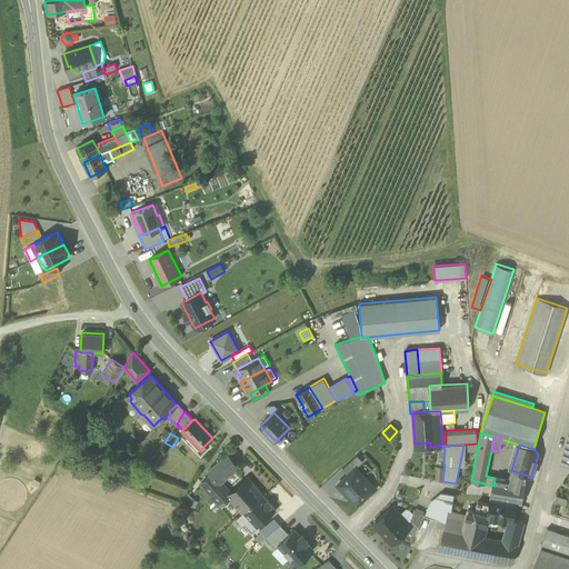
[(210,476),(218,483),(237,468),(226,456),(207,471),(210,476)]
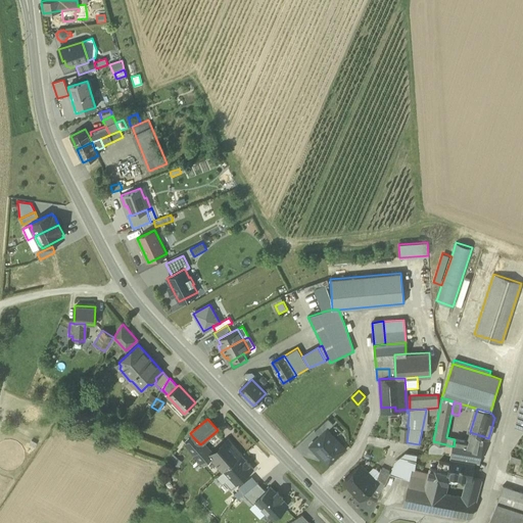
[(315,431),(320,436),(327,429),(327,430),(333,424),(328,419),(315,431)]
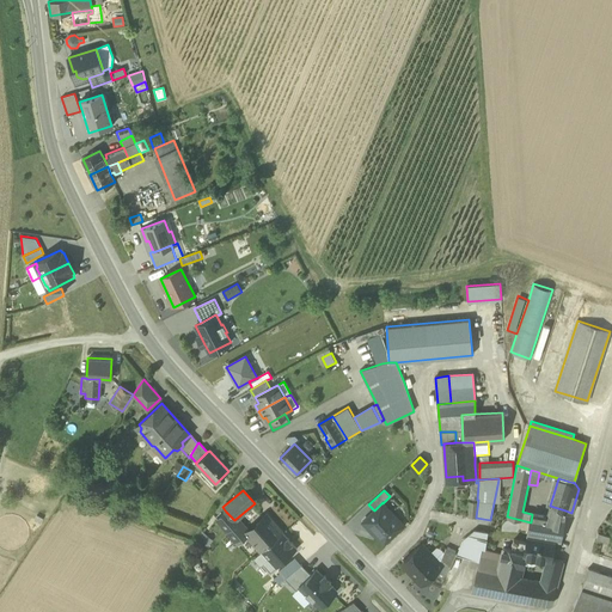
[(390,496),(383,503),(389,509),(396,502),(390,496)]
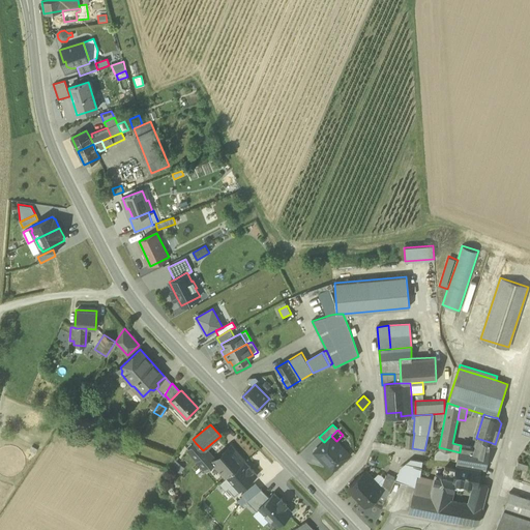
[(349,454),(336,441),(331,436),(331,435),(324,442),(314,451),(332,471),(349,454)]
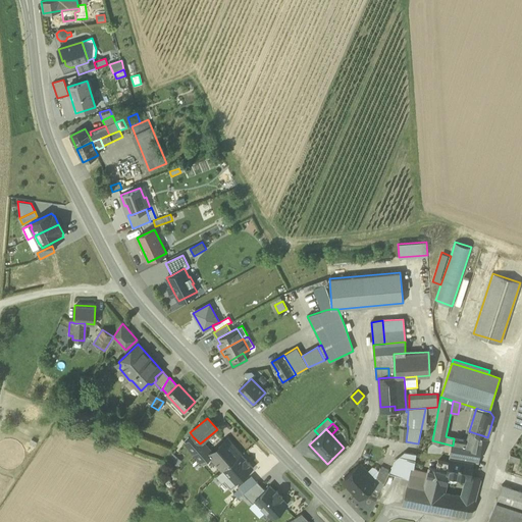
[(480,444),(482,435),(469,431),(466,440),(480,444)]
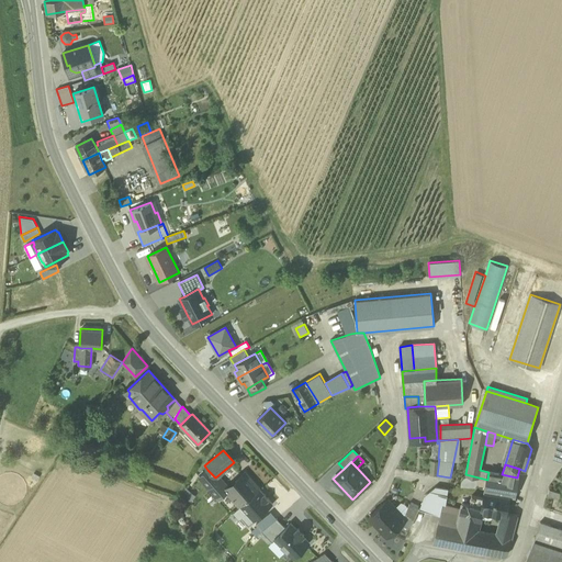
[(218,498),(226,492),(226,491),(215,479),(215,478),(208,470),(200,476),(218,498)]
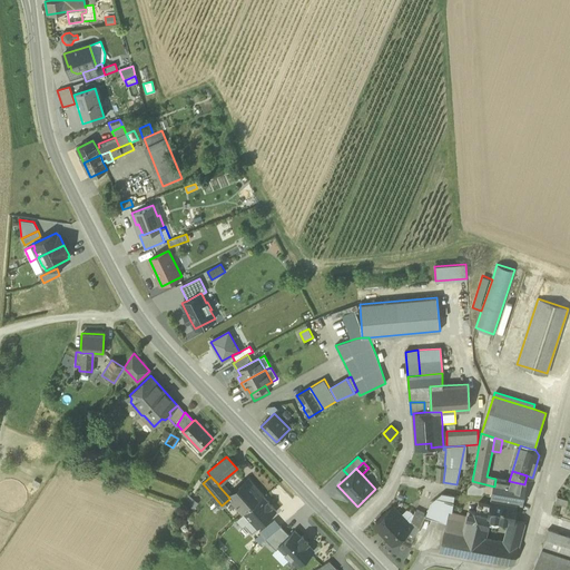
[(521,503),(524,484),(509,481),(495,479),(494,487),(491,498),(516,502),(521,503)]
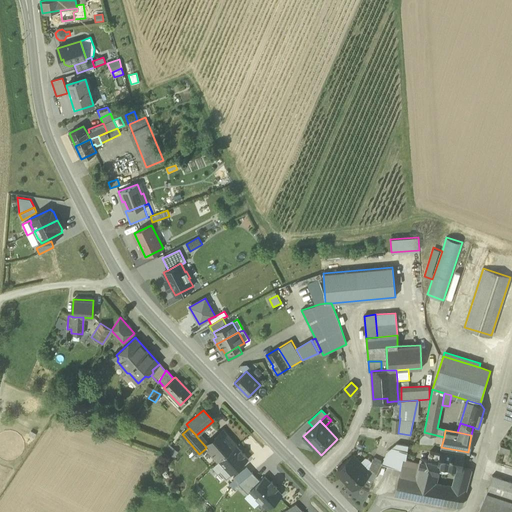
[(206,448),(218,462),(236,446),(223,432),(206,447),(206,448)]
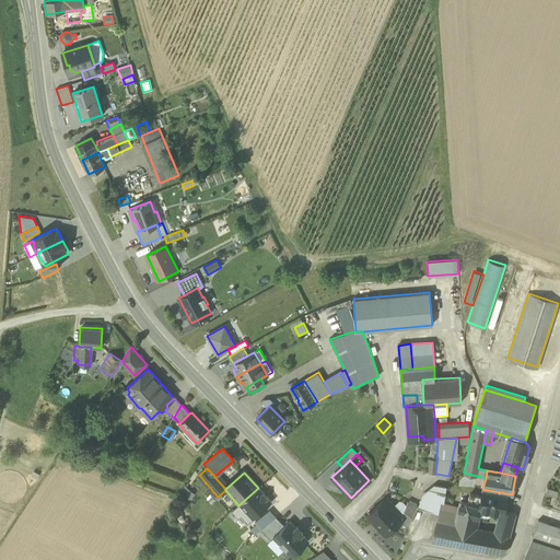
[(419,506),(418,505),(417,508),(438,513),(441,502),(443,503),(446,487),(434,486),(424,493),(419,506)]
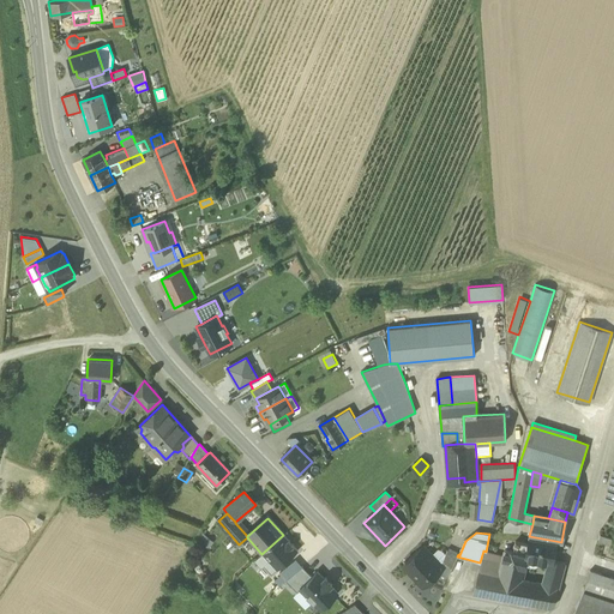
[(288,540),(283,535),(262,554),(269,561),(264,566),(271,575),(298,551),(293,546),(294,546),(289,540),(288,540)]
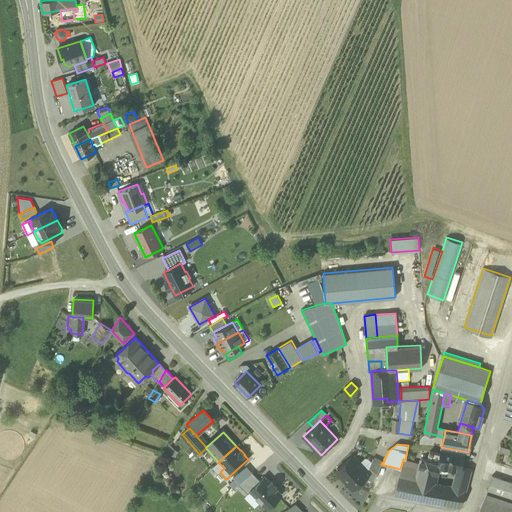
[(499,452),(508,455),(509,449),(500,446),(499,452)]
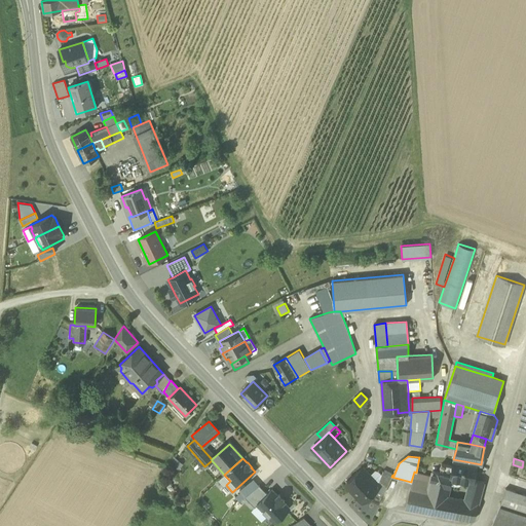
[(476,463),(453,459),(452,466),(450,476),(451,476),(466,479),(470,480),(473,481),(473,480),(476,463)]
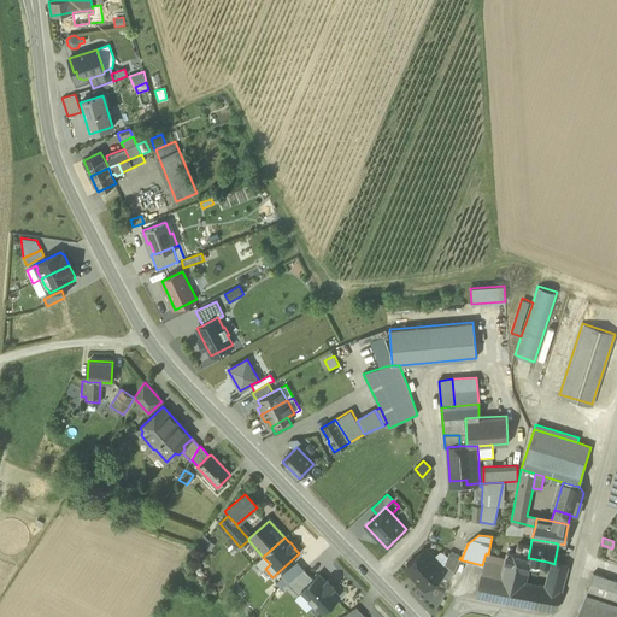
[(215,545),(209,540),(203,547),(210,552),(215,545)]
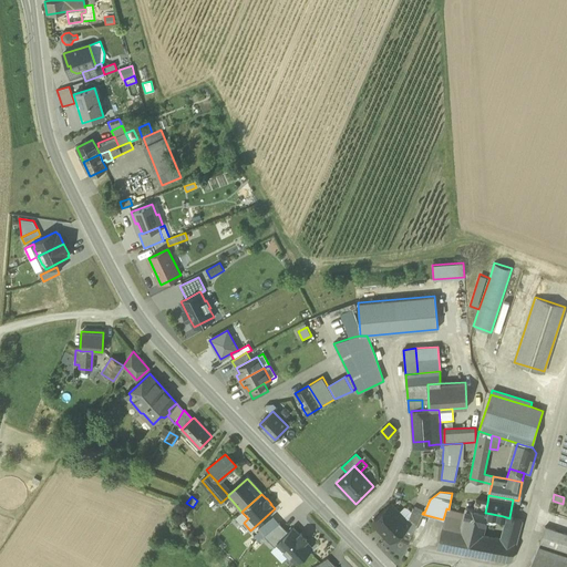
[(466,507),(465,514),(462,527),(463,532),(472,534),(481,536),(482,535),(486,513),(485,513),(487,503),(475,500),(474,509),(466,507)]
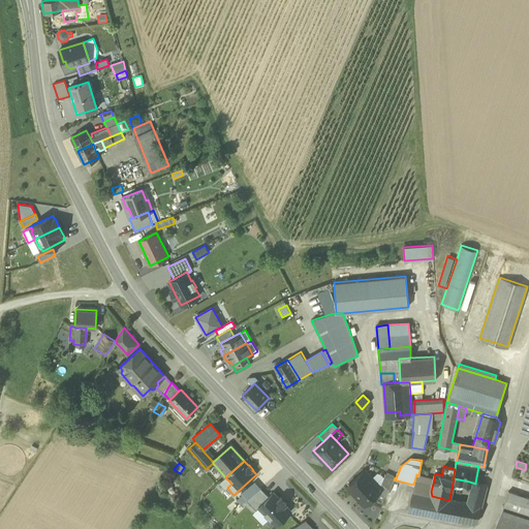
[(380,490),(377,487),(372,480),(372,477),(367,471),(363,472),(363,471),(348,486),(359,497),(358,498),(364,505),(377,493),(380,490)]
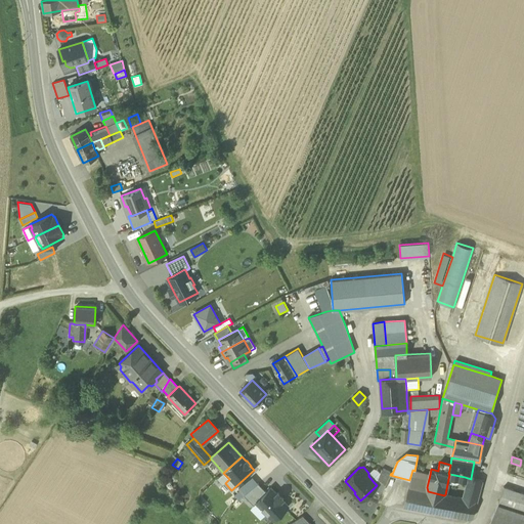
[(374,468),(368,473),(368,476),(374,482),(377,480),(380,472),(378,470),(376,469),(374,468)]
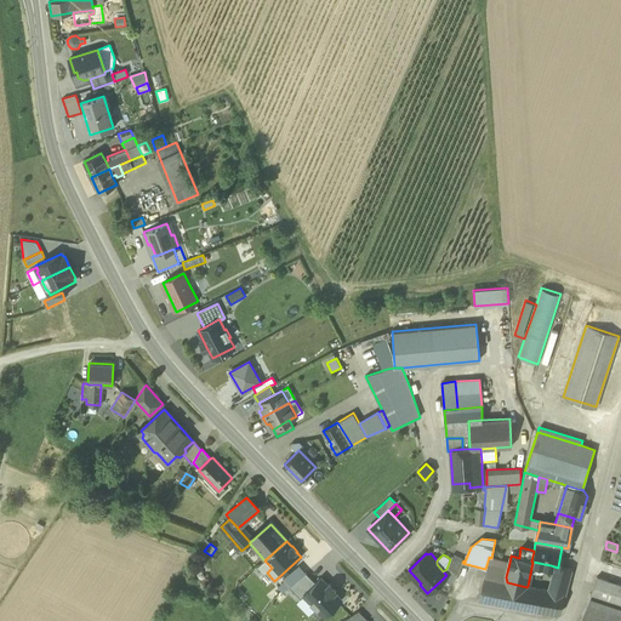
[(443,579),(454,584),(462,563),(463,560),(453,556),(450,559),(446,569),(443,571),(446,575),(443,579)]
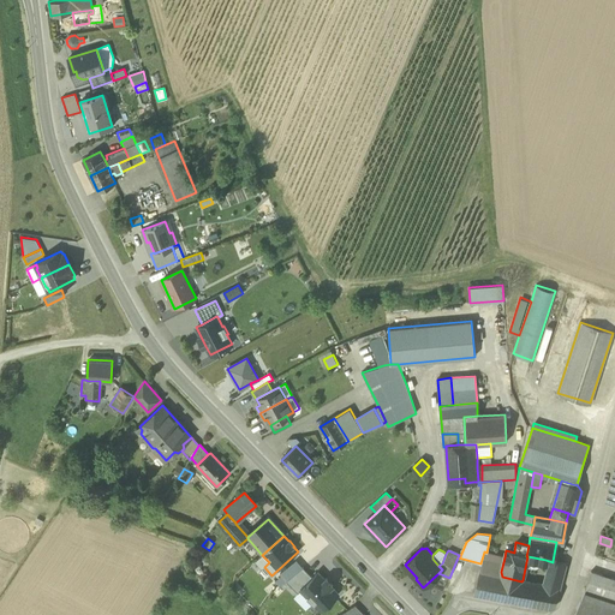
[(505,557),(487,553),(484,551),(481,563),(479,572),(502,577),(501,572),(505,557)]
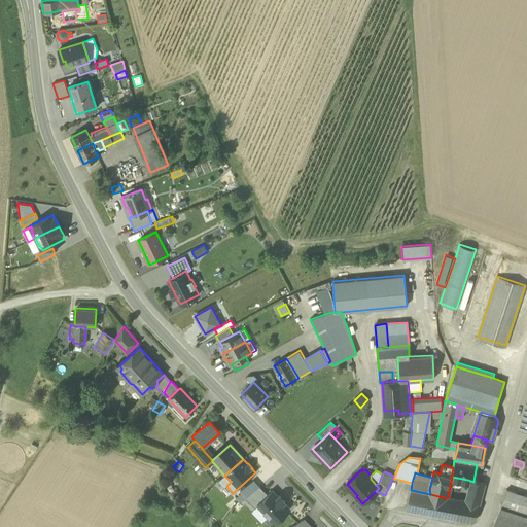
[(231,482),(224,476),(220,479),(226,486),(231,482)]
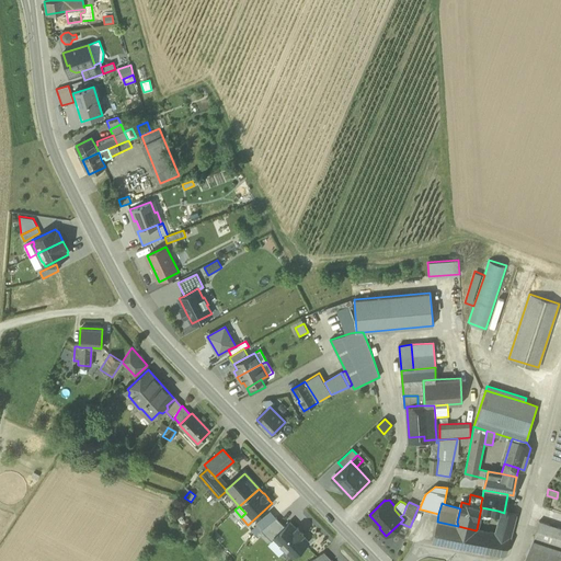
[(270,511),(260,519),(266,526),(276,517),(270,511)]
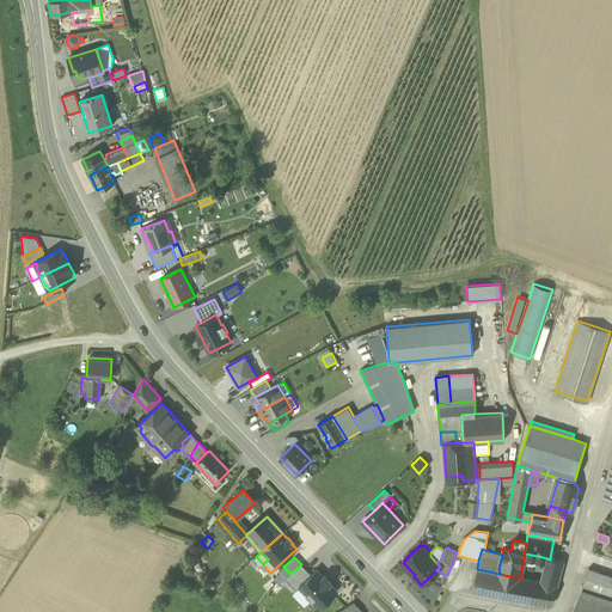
[(563,561),(550,558),(550,560),(546,558),(544,568),(561,571),(563,561)]
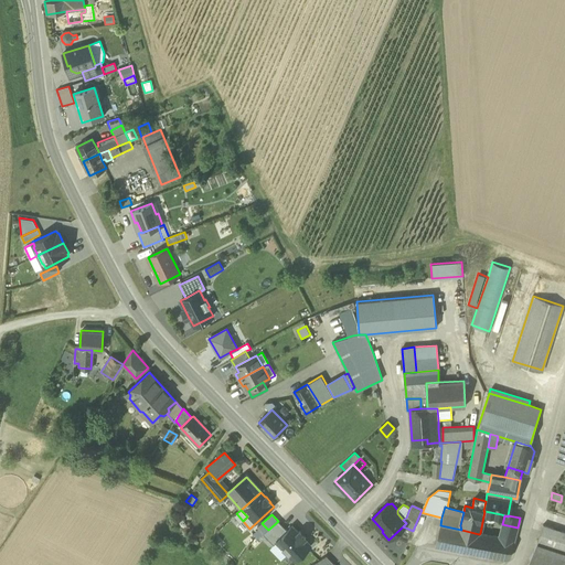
[(263,534),(274,545),(277,542),(276,542),(287,531),(278,521),(268,530),(263,534)]
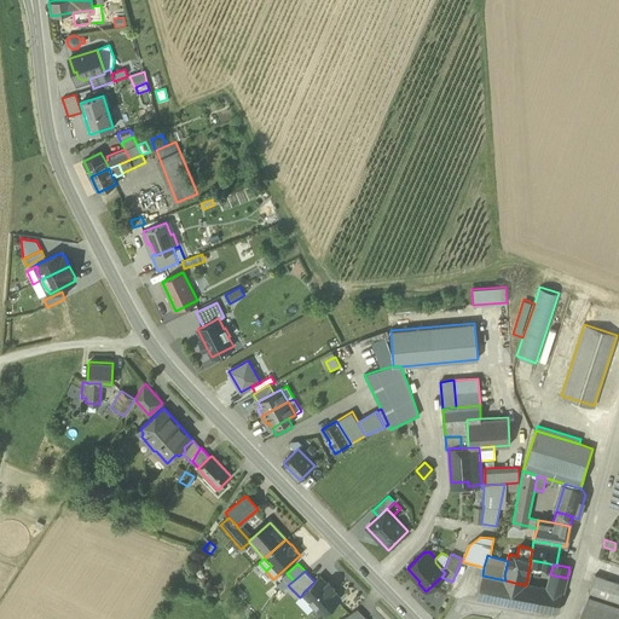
[(288,585),(294,580),(287,573),(282,578),(288,585)]
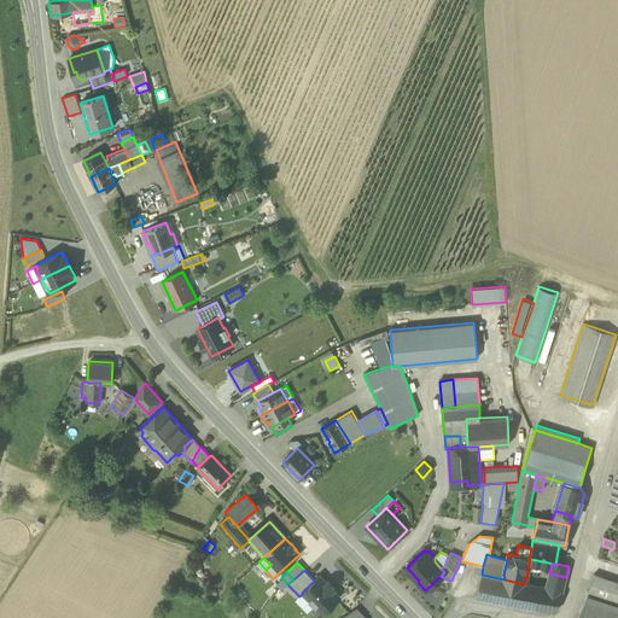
[(549,573),(546,588),(560,590),(560,592),(561,592),(566,577),(549,573)]
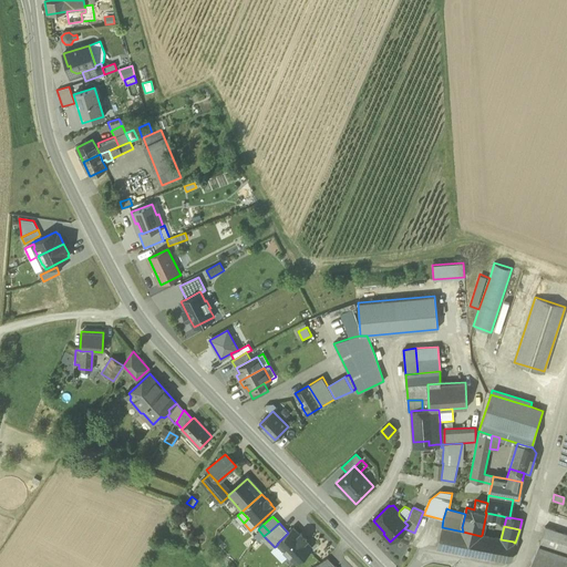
[(436,547),(468,553),(472,534),(463,532),(442,527),(436,547)]
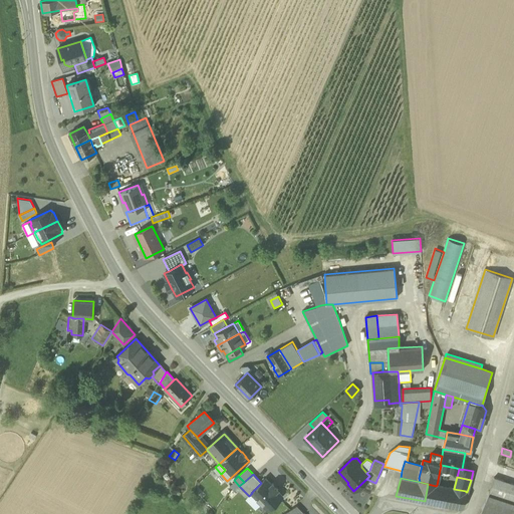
[(489,494),(479,513),(513,513),(513,484),(494,478),(489,494)]
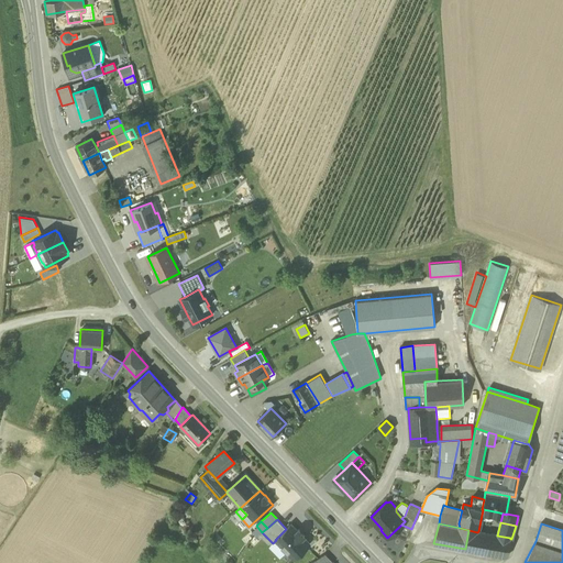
[(286,529),(275,540),(276,540),(294,559),(309,543),(304,537),(305,536),(298,529),(297,531),(290,525),(286,529)]
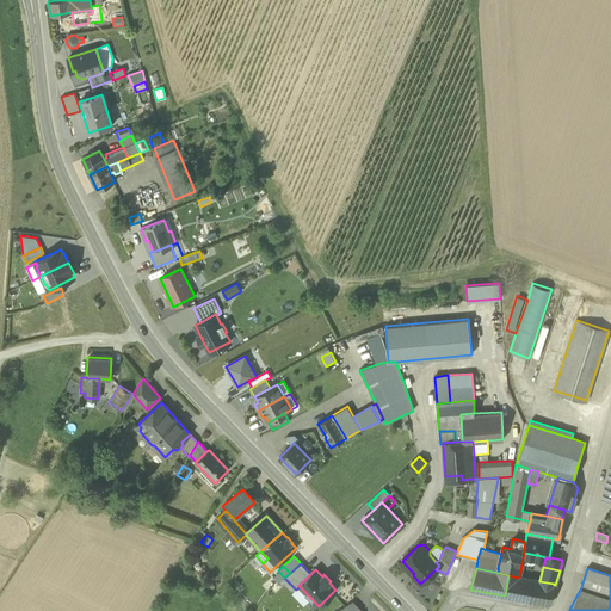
[(539,581),(519,576),(518,578),(508,575),(505,596),(530,600),(550,604),(554,585),(554,584),(539,581)]
